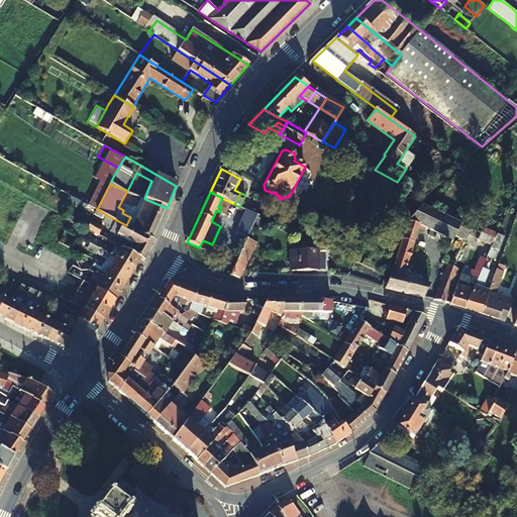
[(80,200),(72,196),(68,203),(76,207),(80,200)]
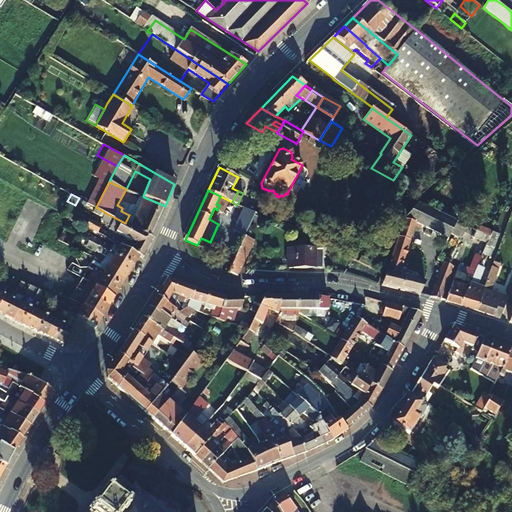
[(165,206),(144,197),(130,226),(151,237),(165,206)]
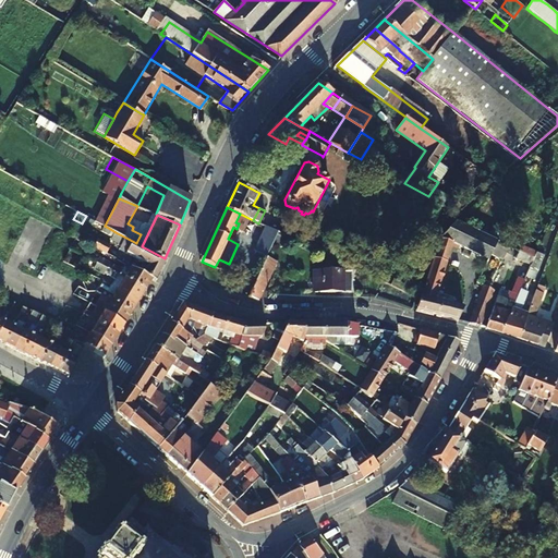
[(440,239),(487,259),(488,261),(497,241),(455,221),(440,239)]
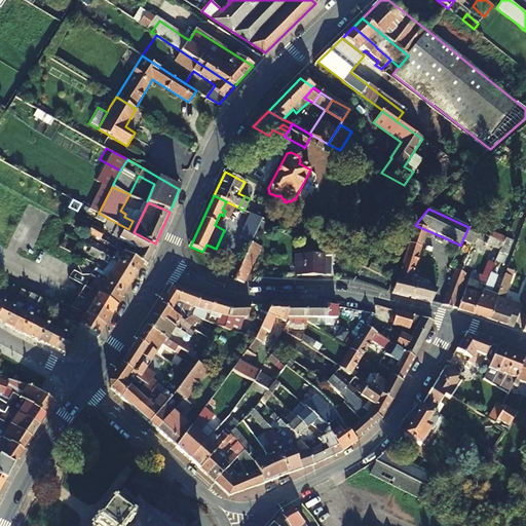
[(247,225),(257,230),(263,219),(252,214),(247,225)]
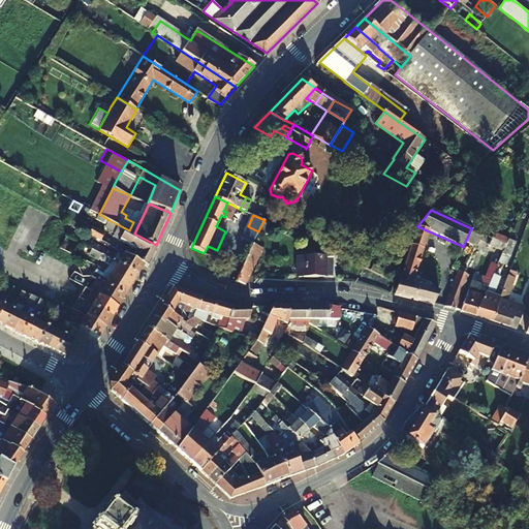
[(129,230),(110,220),(105,226),(115,232),(113,237),(139,252),(135,259),(145,265),(147,266),(158,246),(156,245),(134,234),(129,230)]
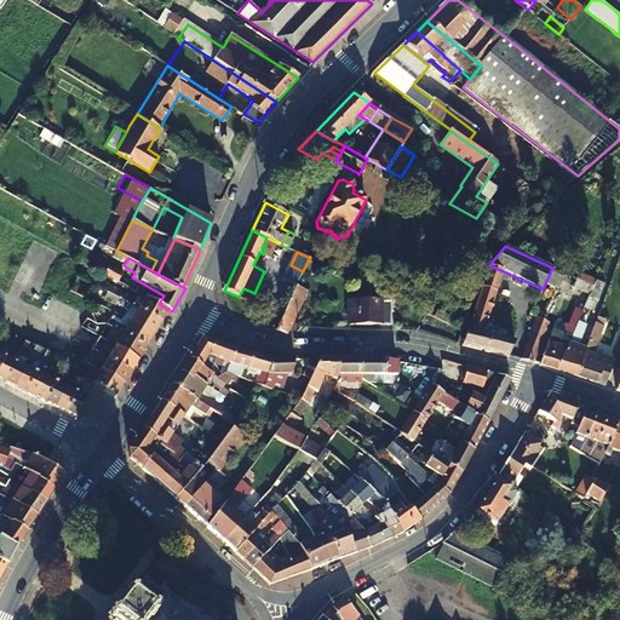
[(464,345),(509,356),(514,342),(504,339),(505,331),(486,326),(504,271),(489,265),(489,264),(463,345),(464,345)]
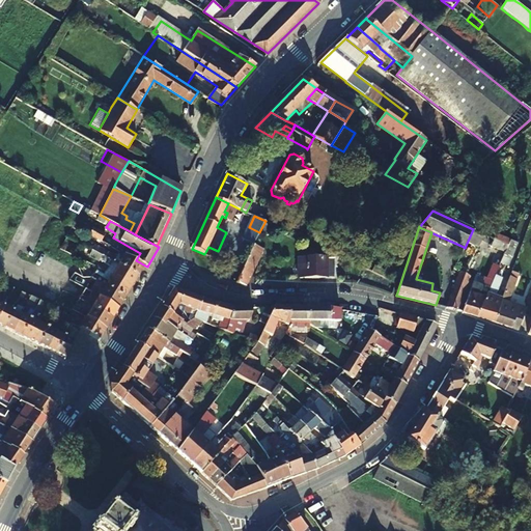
[(93,227),(90,233),(102,240),(105,233),(93,227)]
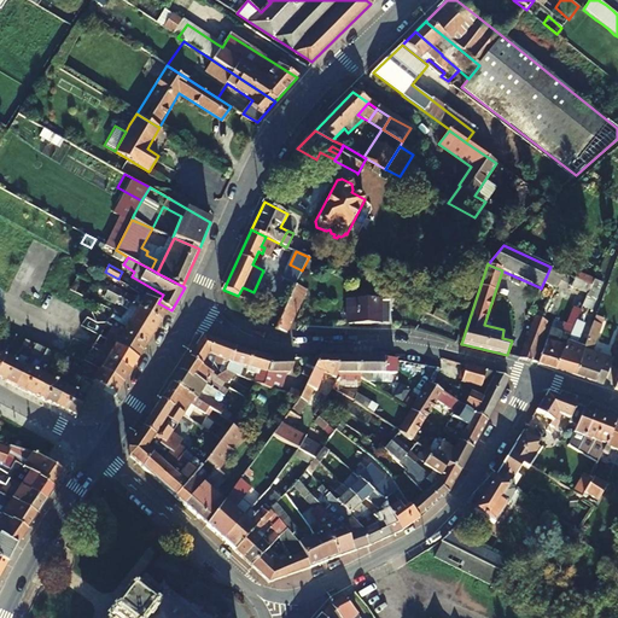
[(576,322),(583,307),(595,279),(577,272),(575,279),(571,286),(581,291),(563,333),(570,336),(576,322)]
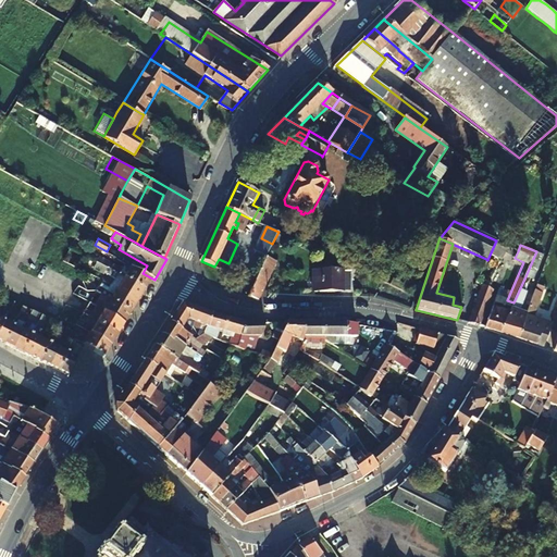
[(259,300),(261,295),(273,269),(272,268),(275,260),(267,256),(258,277),(249,296),(259,300)]
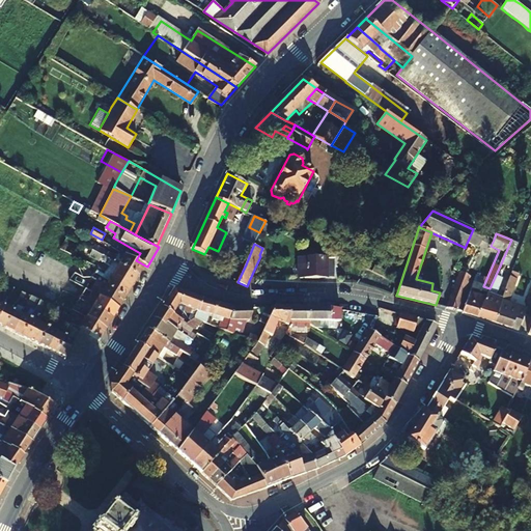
[(92,249),(102,255),(104,250),(94,245),(92,249)]
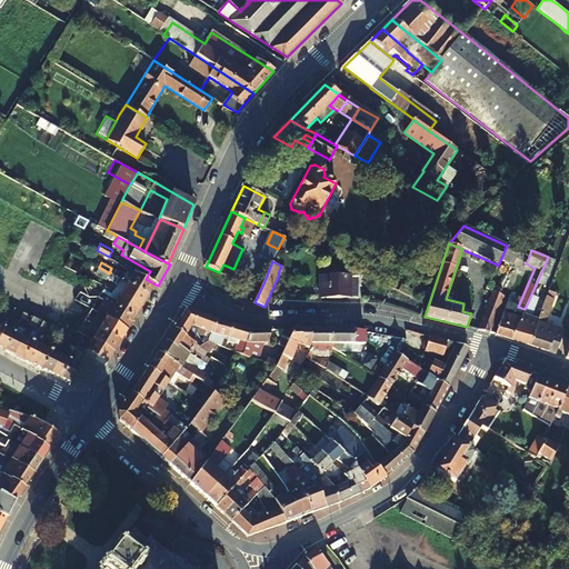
[(109,273),(99,267),(96,273),(106,279),(109,273)]
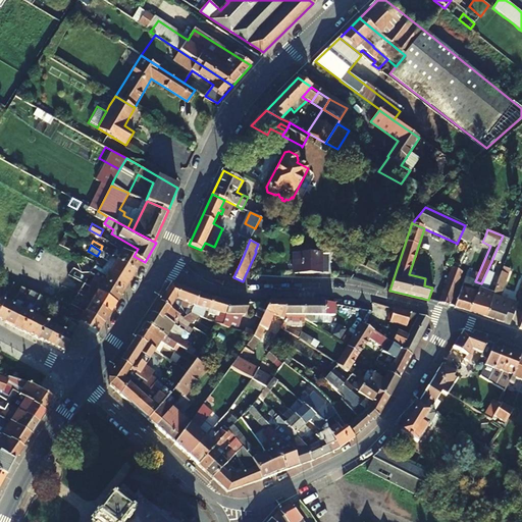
[(134,256),(117,246),(113,252),(105,248),(103,253),(134,271),(136,272),(143,261),(134,256)]
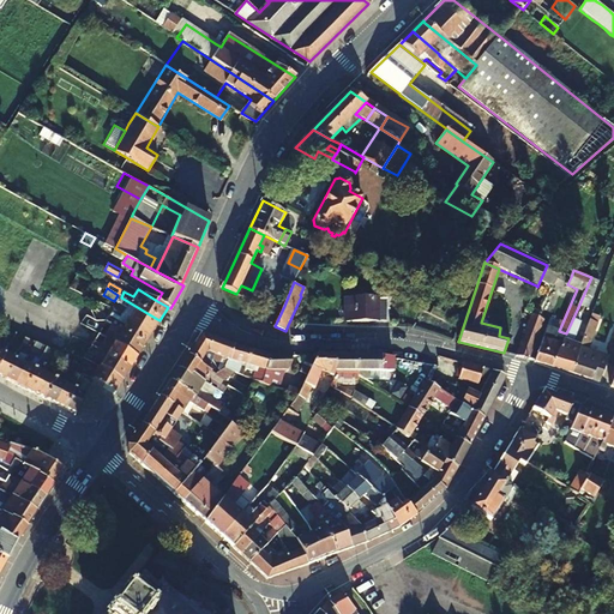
[(150,331),(152,332),(160,320),(157,319),(121,298),(119,301),(126,306),(122,314),(128,318),(150,331)]
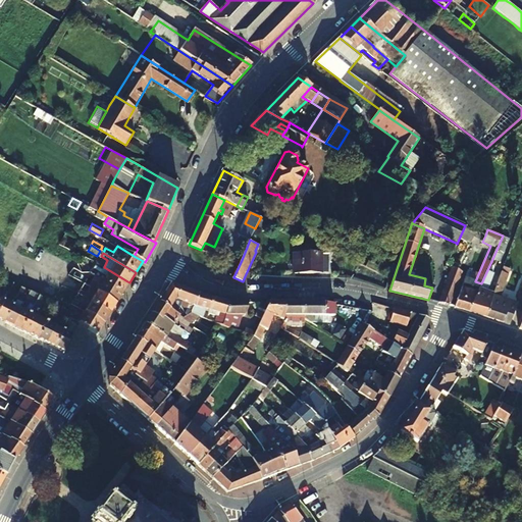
[(328,254),(294,253),(295,273),(328,273),(328,254)]
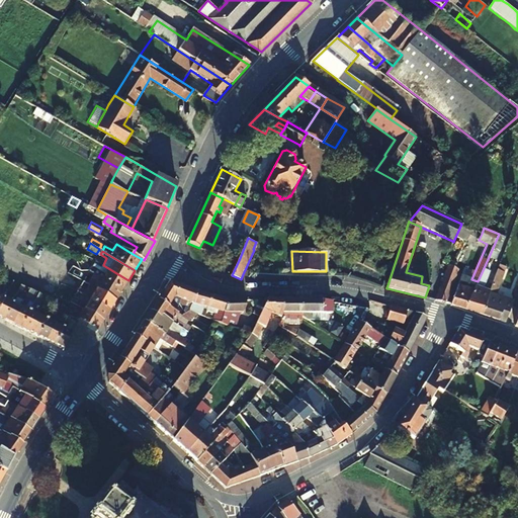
[(389,268),(361,256),(358,263),(384,275),(385,275),(389,268)]
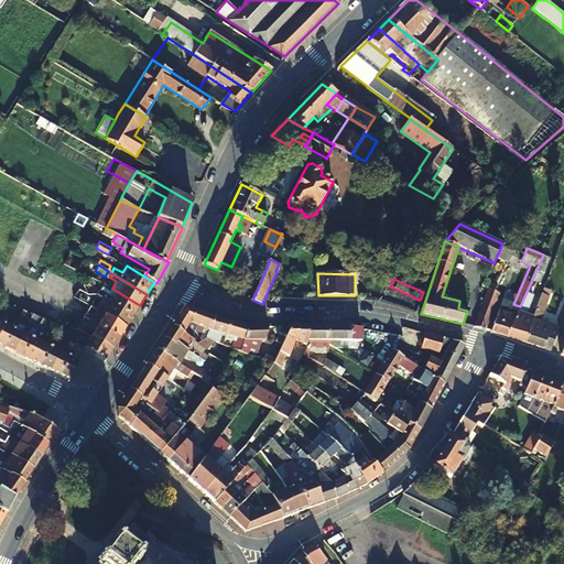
[(539,282),(532,280),(525,294),(533,297),(539,282)]
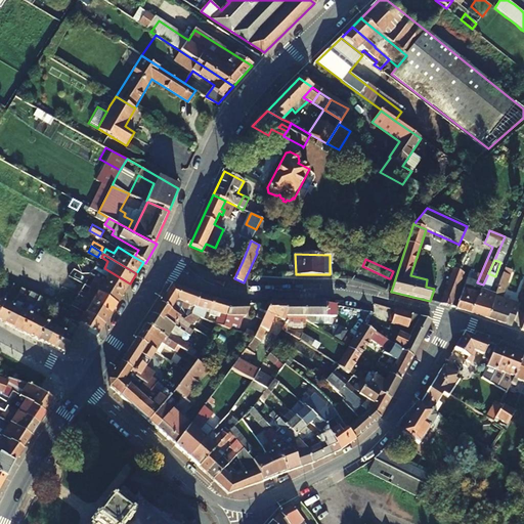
[(501,278),(505,269),(507,264),(500,262),(495,276),(501,278)]
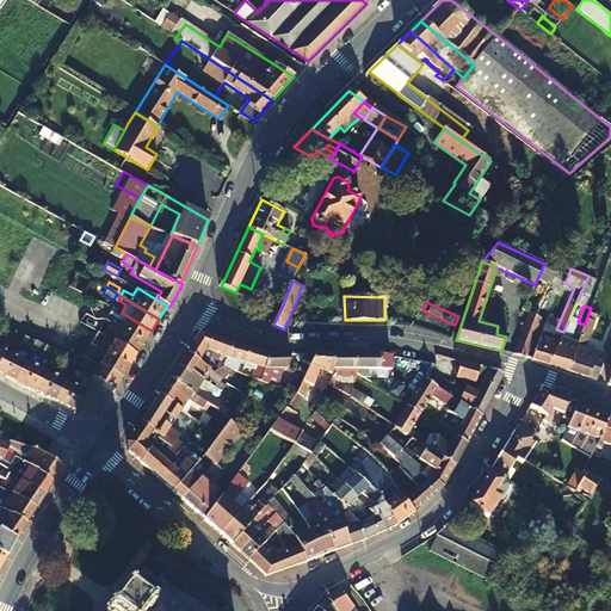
[(513,353),(526,357),(541,319),(529,313),(513,353)]
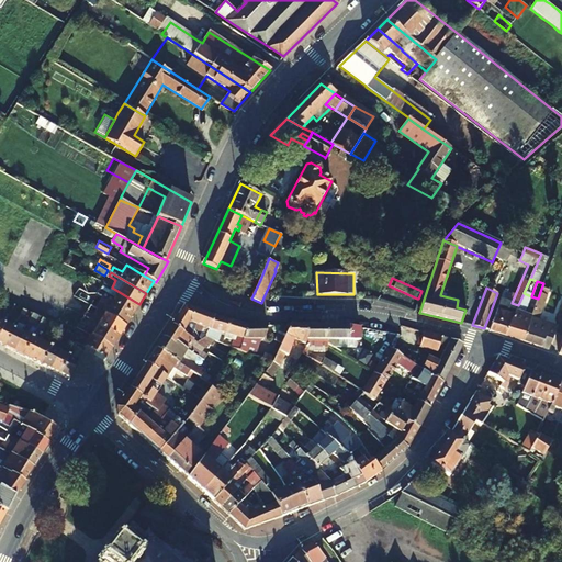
[(137,303),(117,291),(113,298),(100,289),(97,293),(102,296),(132,316),(139,304),(137,303)]
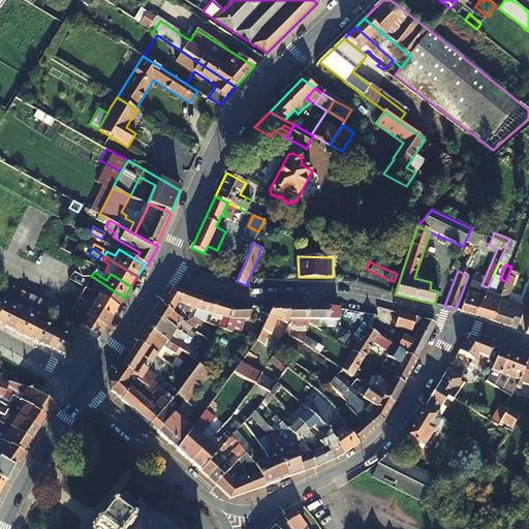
[(499,299),(508,303),(518,280),(517,279),(518,275),(509,272),(506,281),(502,292),(499,299)]
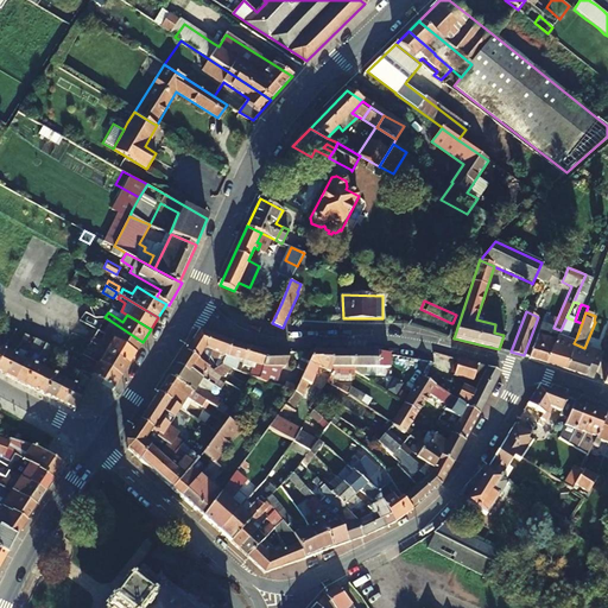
[(143,342),(111,321),(102,334),(105,335),(135,354),(143,342)]
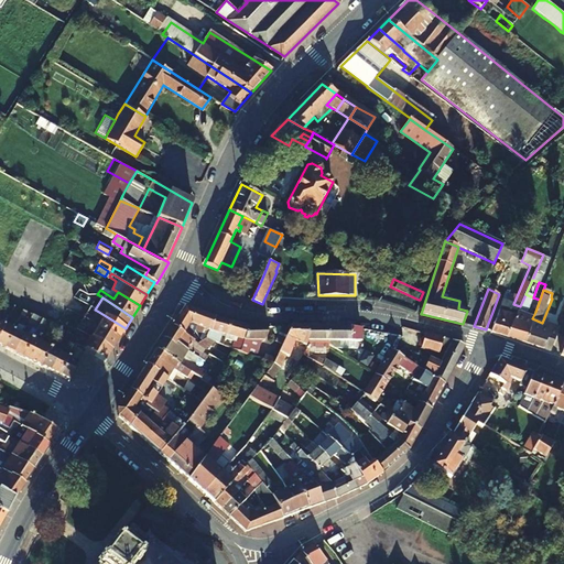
[(502,300),(491,331),(491,333),(499,335),(507,337),(520,306),(513,304),(502,300)]
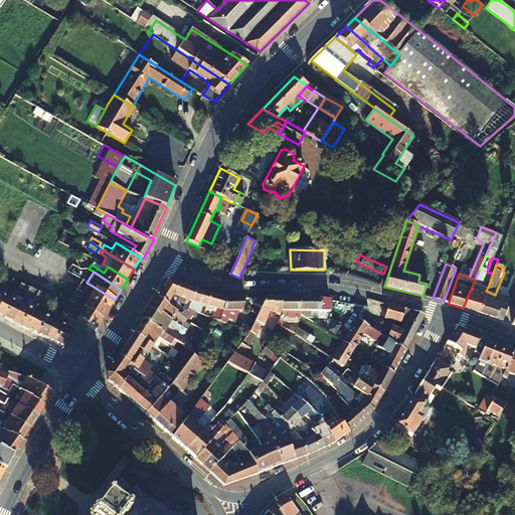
[(179,302),(181,298),(175,295),(179,283),(168,279),(156,298),(158,298),(168,305),(170,303),(177,306),(179,302)]
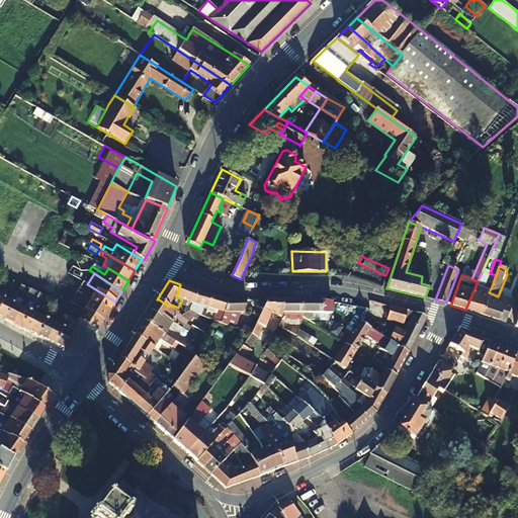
[(478,281),(465,310),(475,312),(485,284),(478,281)]
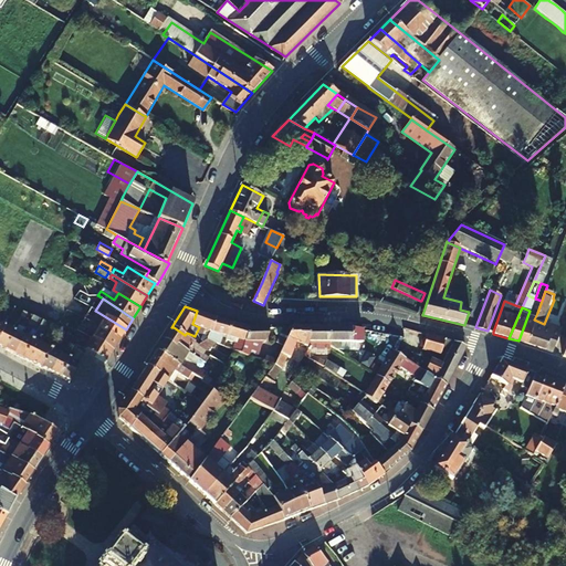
[(192,324),(199,327),(211,332),(217,318),(197,311),(192,324)]
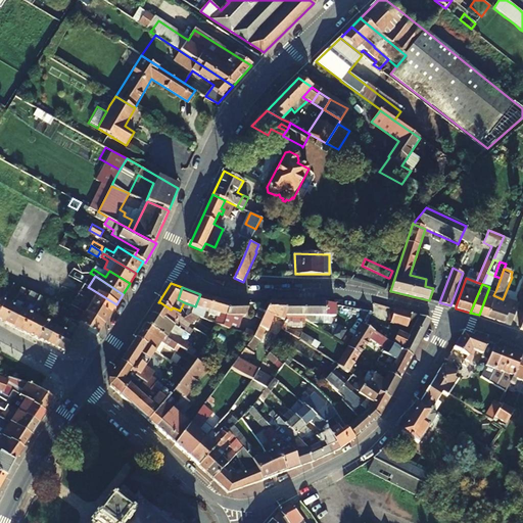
[(479,315),(486,318),(493,295),(496,289),(489,287),(479,315)]
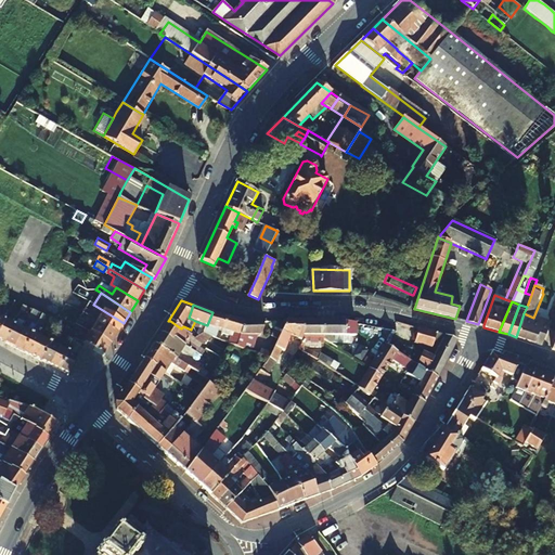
[(82,312),(117,333),(124,323),(95,306),(91,311),(86,307),(82,312)]
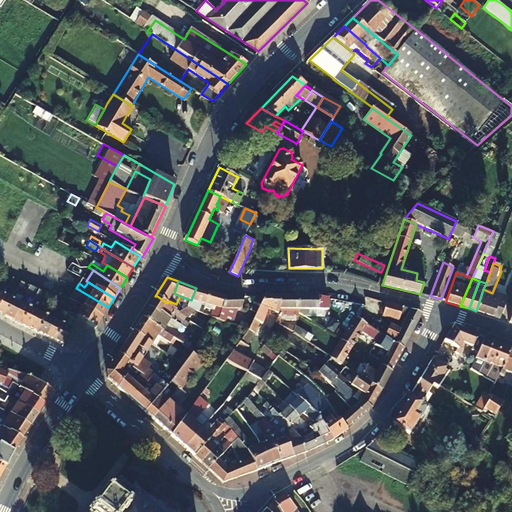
[(24,296),(29,286),(25,284),(20,294),(24,296)]
